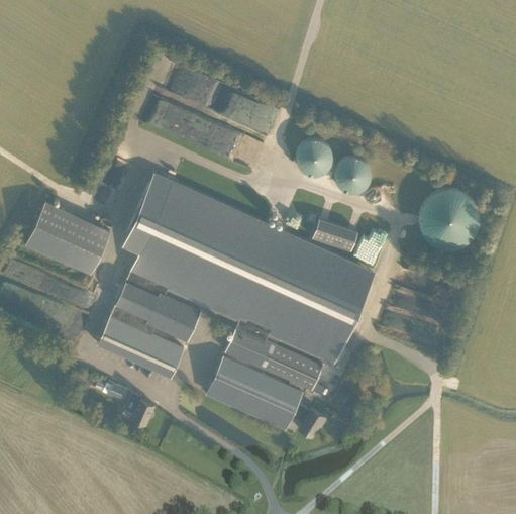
[(153,98),(143,125),(211,148),(214,139),(223,142),(229,125),(153,98)]
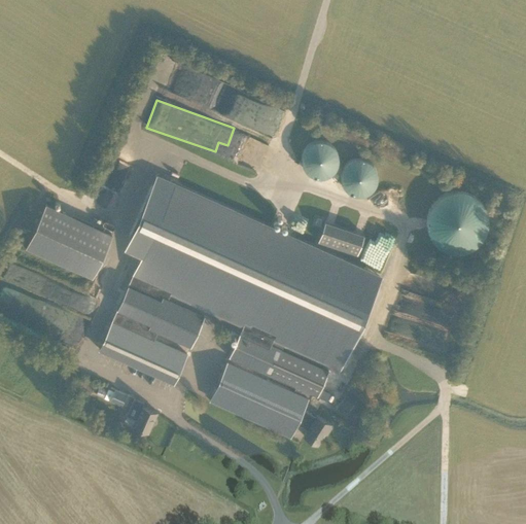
[(277,139),(288,112),(265,103),(264,121),(255,117),(252,117),(248,128),(266,135),(267,135),(277,139)]
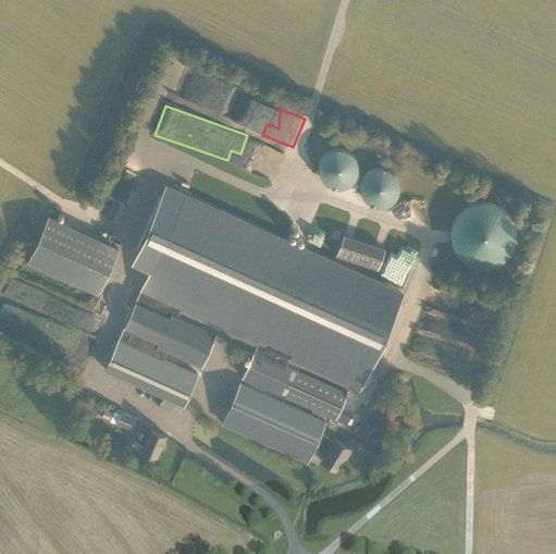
[(343,150),(340,150),(336,150),(333,151),(330,152),(326,155),(324,157),(322,160),(321,163),(320,167),(320,170),(320,173),(321,176),(322,180),(324,183),(326,185),(330,187),(333,188),(336,189),(340,189),(341,189),(347,188),(348,187),(349,187),(353,185),(355,183),(357,180),(358,176),(359,173),(359,170),(359,167),(358,163),(357,160),(355,157),(353,155),(349,152),(348,151),(346,151),(343,150)]
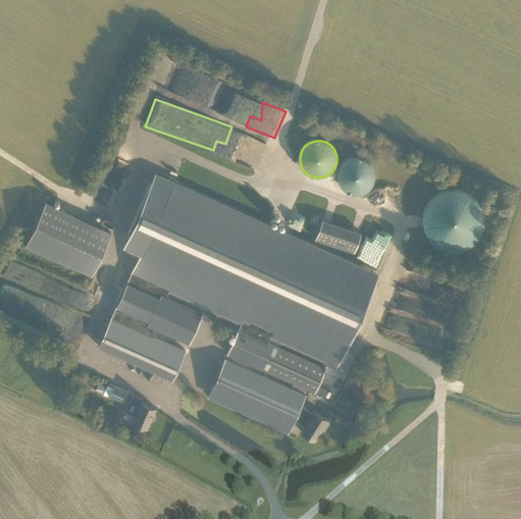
[(360,159),(357,158),(354,158),(351,159),(348,161),(345,162),(343,165),(341,167),(340,170),(339,173),(339,176),(339,177),(339,179),(340,183),(341,186),(343,189),(345,191),(348,193),(351,194),(354,195),(357,195),(360,195),(363,194),(366,193),(368,191),(371,189),(372,186),(374,183),(374,179),(375,176),(374,173),(374,170),(372,167),(371,165),(368,162),(366,161),(363,159),(360,159)]
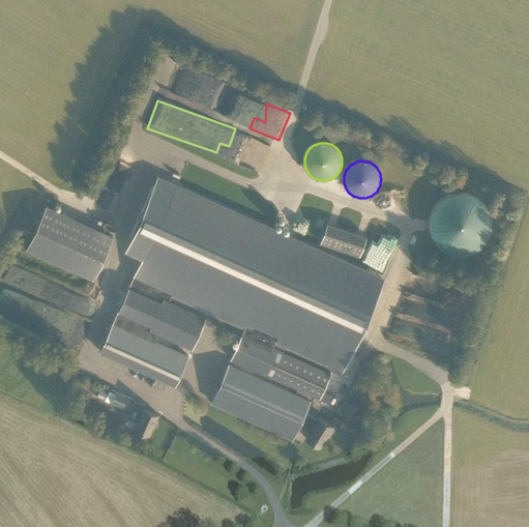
[(103,353),(176,385),(188,356),(155,342),(158,337),(192,351),(196,342),(198,341),(200,339),(202,337),(203,333),(203,330),(202,327),(206,319),(169,302),(172,295),(202,309),(226,319),(245,328),(238,345),(231,361),(238,364),(253,371),(267,377),(272,380),(282,384),(291,388),(298,391),(296,396),(266,382),(236,369),(229,366),(213,401),(221,404),(257,420),(293,437),(294,433),(296,430),(297,428),(303,431),(309,434),(306,438),(305,440),(320,449),(327,438),(329,439),(330,438),(331,436),(333,433),(335,430),(333,429),(331,427),(325,422),(319,419),(317,421),(305,413),(311,403),(310,402),(312,398),(319,401),(330,375),(317,369),(302,362),(284,354),(287,347),(309,356),(331,367),(343,372),(363,326),(383,282),(358,270),(267,229),(176,187),(103,353)]
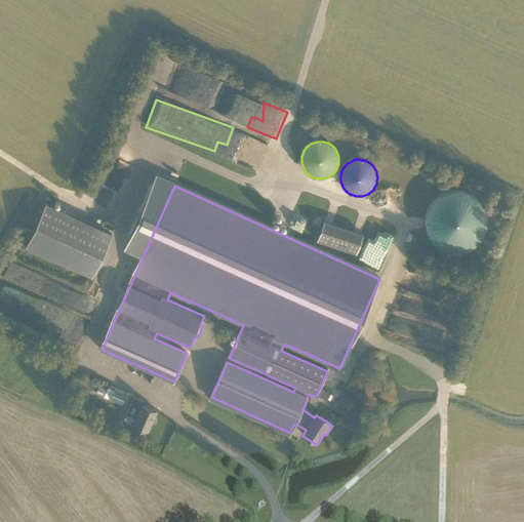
[(449,253),(456,253),(464,253),(470,250),(476,247),(481,242),(484,236),(486,230),(487,223),(486,215),(484,209),(481,203),(476,199),(470,195),(464,193),(456,192),(449,193),(443,195),(437,199),(432,203),(429,209),(427,215),(426,223),(427,230),(429,236),(432,242),(437,247),(443,250),(449,253)]
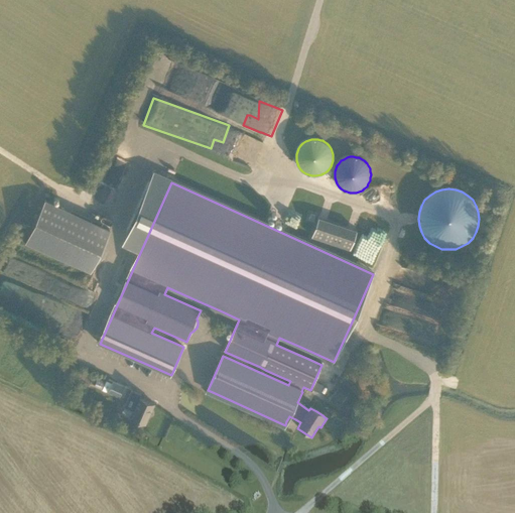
[(111,231),(45,201),(25,245),(91,274),(111,231)]
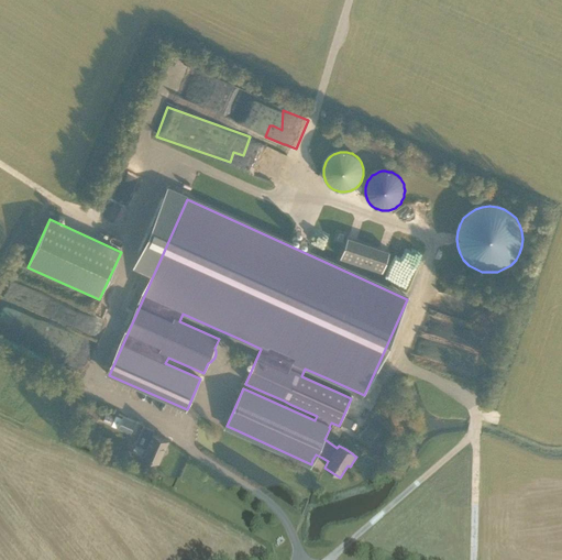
[(389,253),(348,239),(340,261),(383,275),(389,253)]
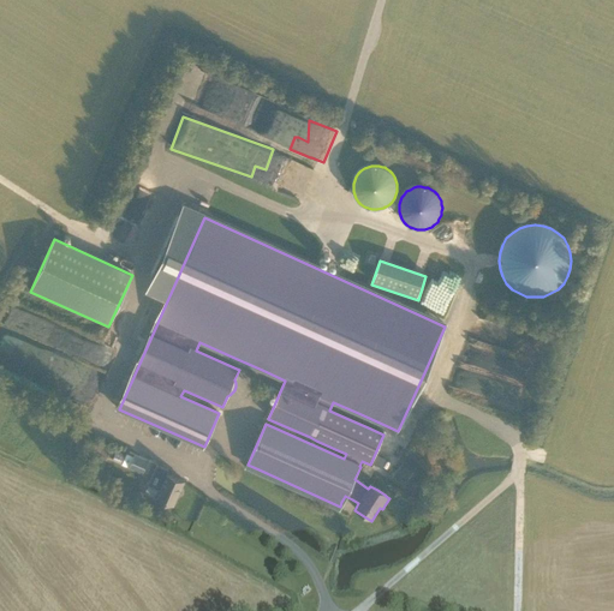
[(149,462),(135,456),(129,471),(142,477),(149,462)]
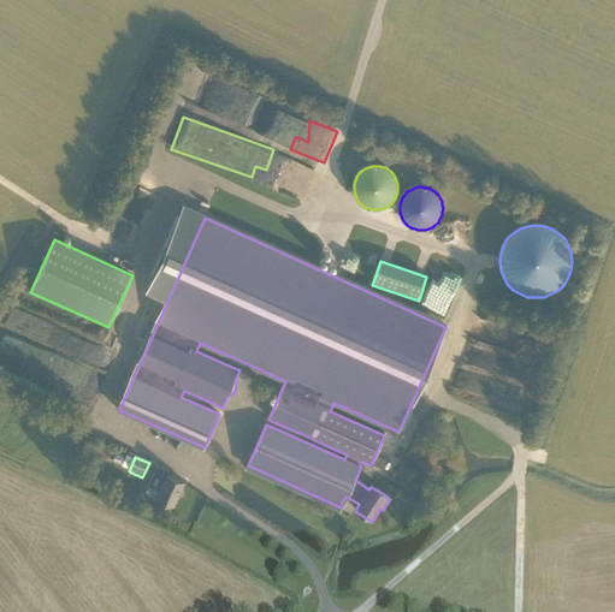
[(411,462),(404,459),(401,469),(407,471),(411,462)]
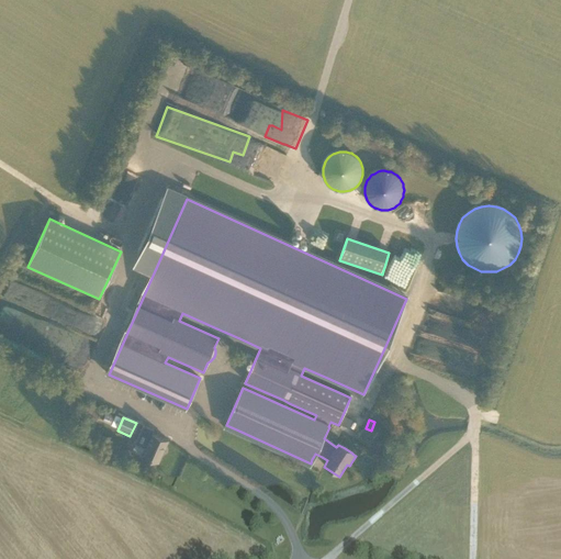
[(155,432),(144,426),(135,445),(144,449),(141,456),(159,465),(169,443),(153,435),(155,432)]
